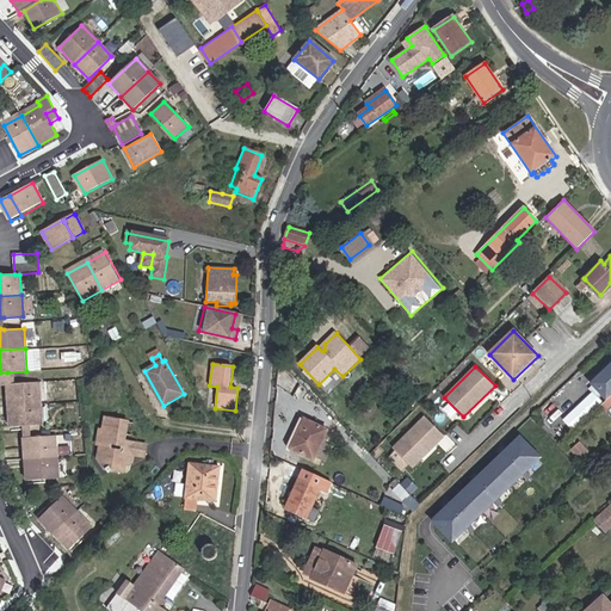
[(610,396),(610,369),(597,384),(610,399),(610,396)]
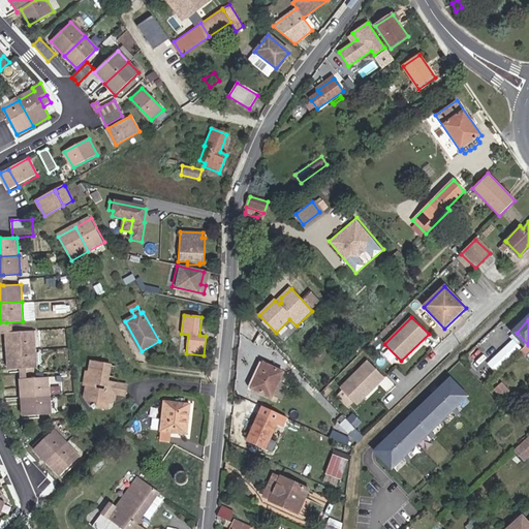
[(9,352),(36,350),(35,331),(7,334),(9,352)]
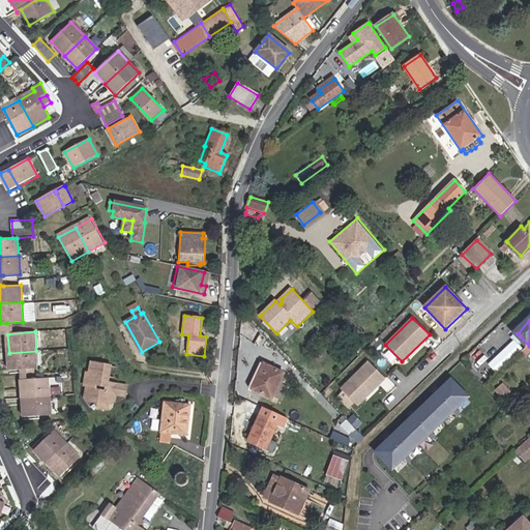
[(21,370),(27,369),(38,369),(36,351),(9,353),(10,371),(21,370)]
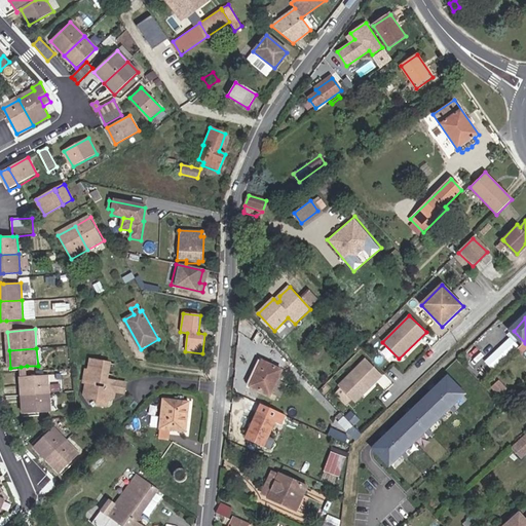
[(365,359),(338,385),(354,403),(381,375),(365,359)]
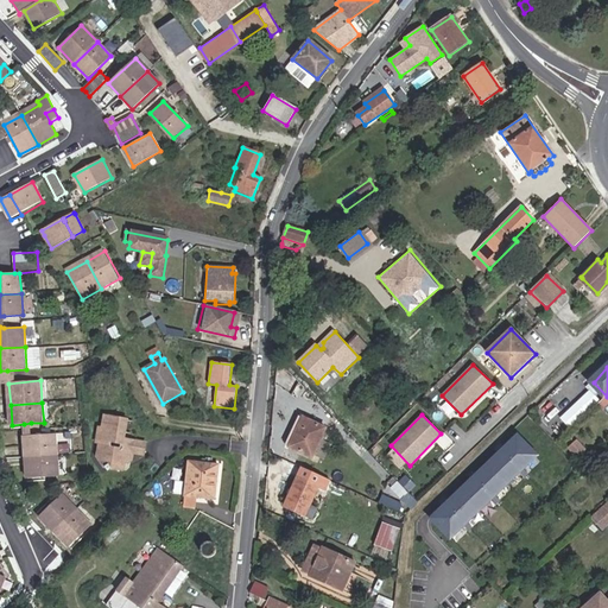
[(127,418),(106,416),(103,428),(100,428),(97,441),(102,442),(100,456),(107,473),(112,470),(122,473),(124,470),(125,462),(131,460),(132,451),(144,454),(145,442),(124,438),(127,418)]
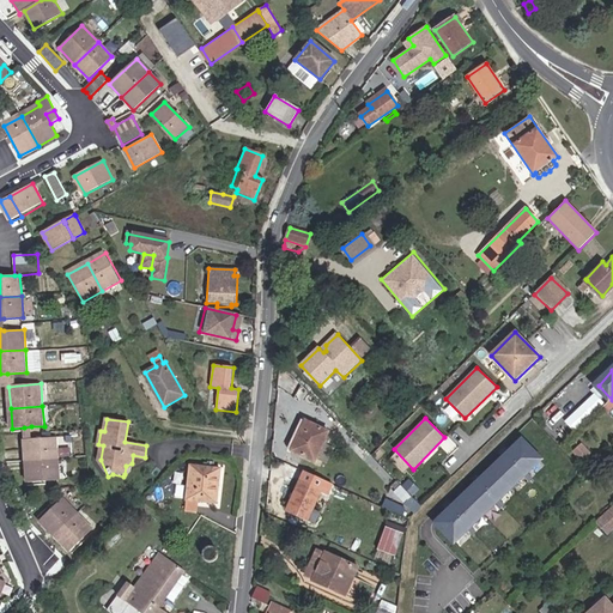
[(329,431),(305,420),(291,451),(315,462),(329,431)]
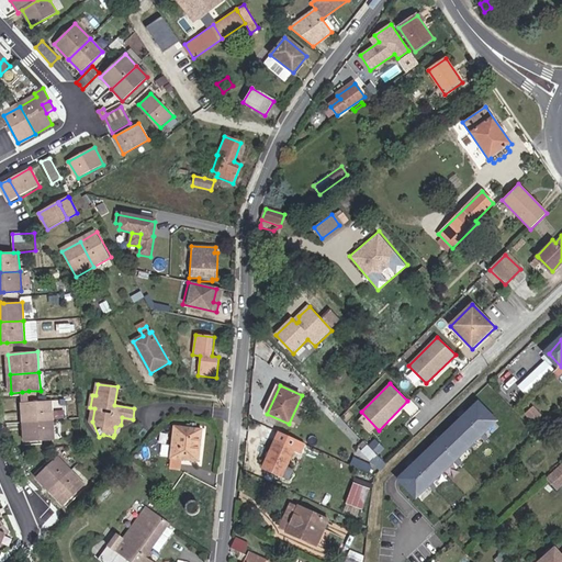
[(23,404),(25,422),(54,419),(52,401),(30,403),(23,404)]
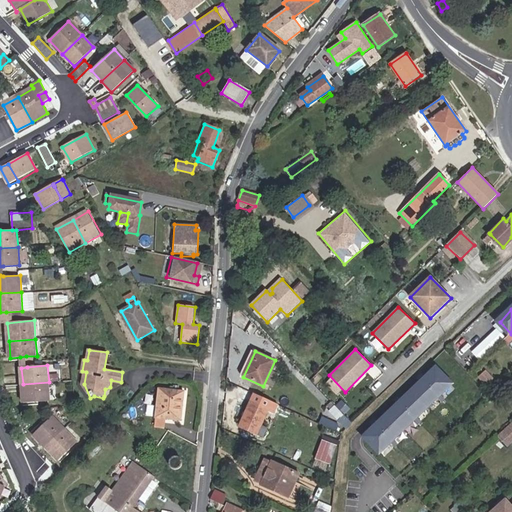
[(49,368),(49,381),(58,381),(58,368),(49,368)]
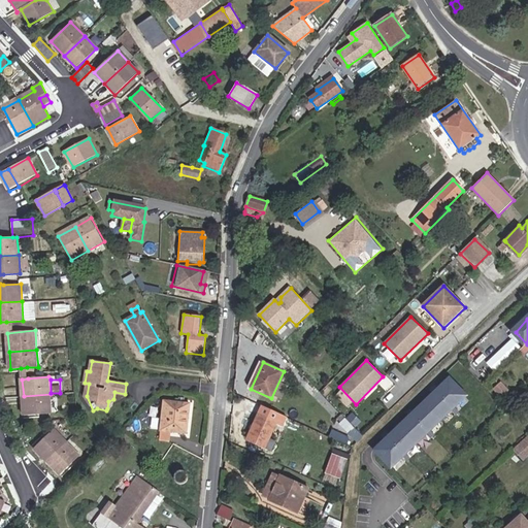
[(428,430),(451,408),(456,415),(459,411),(454,405),(464,395),(450,380),(375,450),(391,465),(402,455),(407,460),(410,458),(405,452),(425,432),(430,438),(433,435),(428,430)]
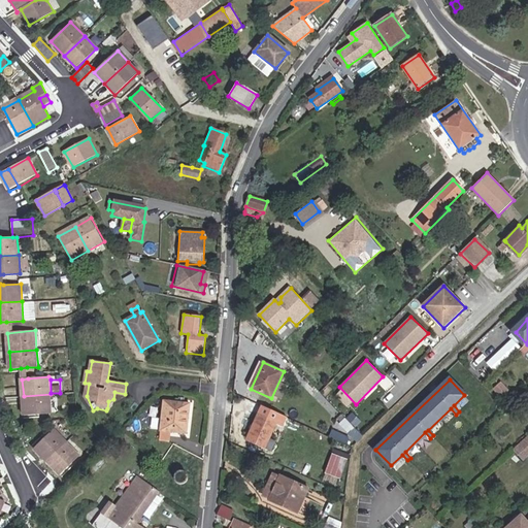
[(509,392),(501,383),(494,390),(502,399),(509,392)]
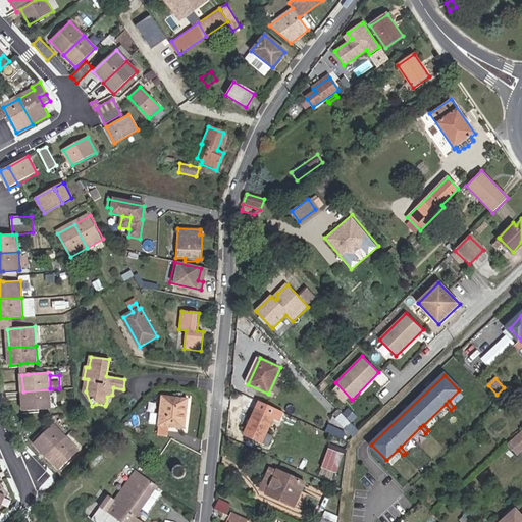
[(50,389),(23,392),(24,411),(51,408),(50,389)]
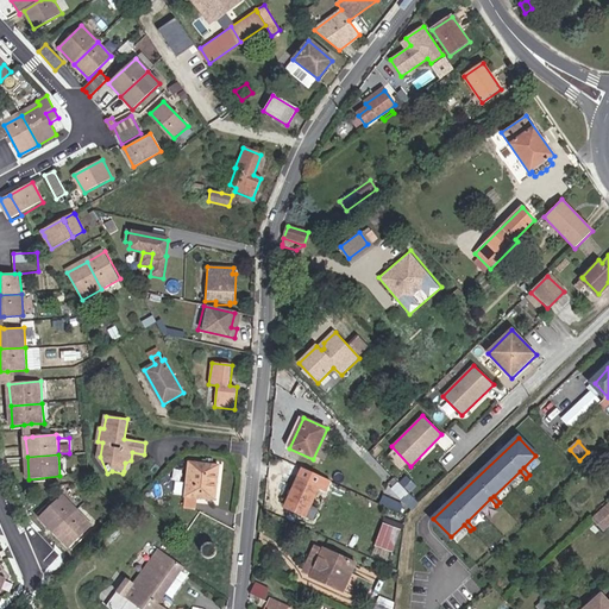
[(220,466),(189,464),(186,497),(217,501),(220,466)]
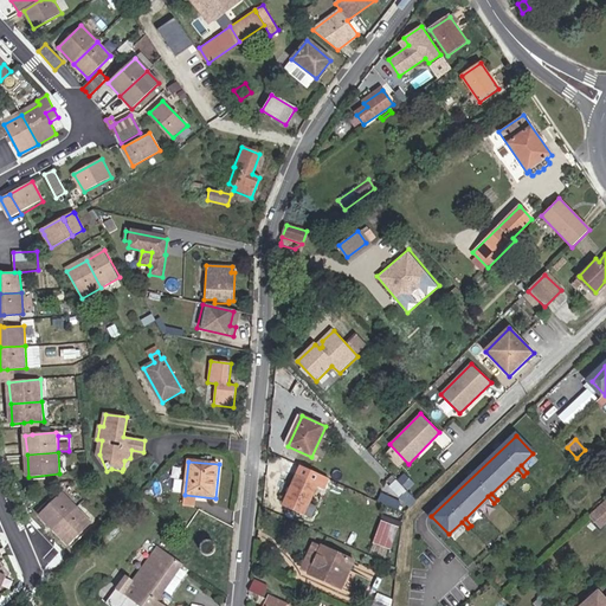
[(304,515),(310,502),(318,484),(296,475),(283,504),(304,515)]
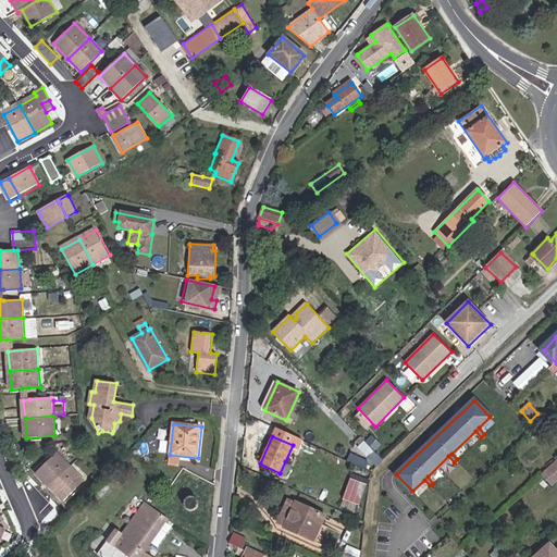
[(363,441),(360,437),(355,442),(359,446),(363,441)]
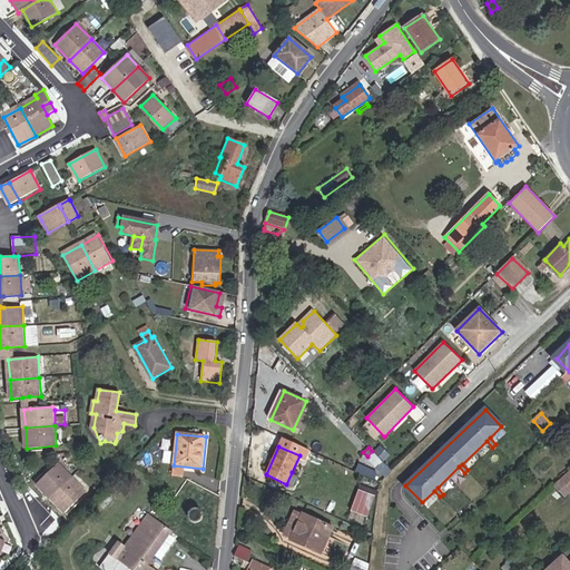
[(383,462),(372,451),(367,457),(365,458),(376,469),(379,467),(383,462)]
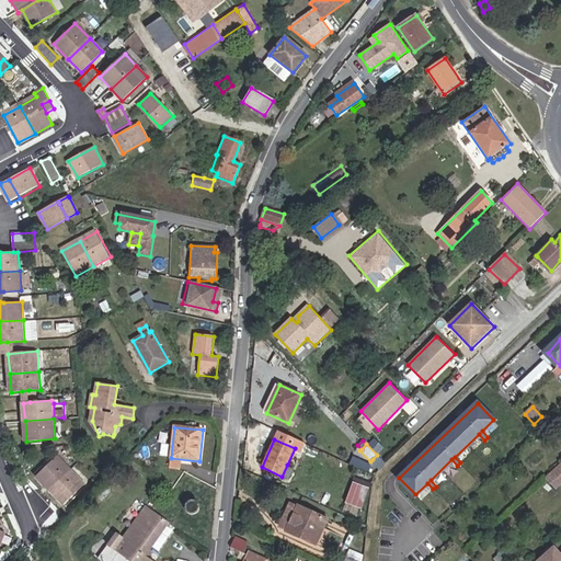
[(84,484),(57,457),(37,477),(65,505),(84,484)]
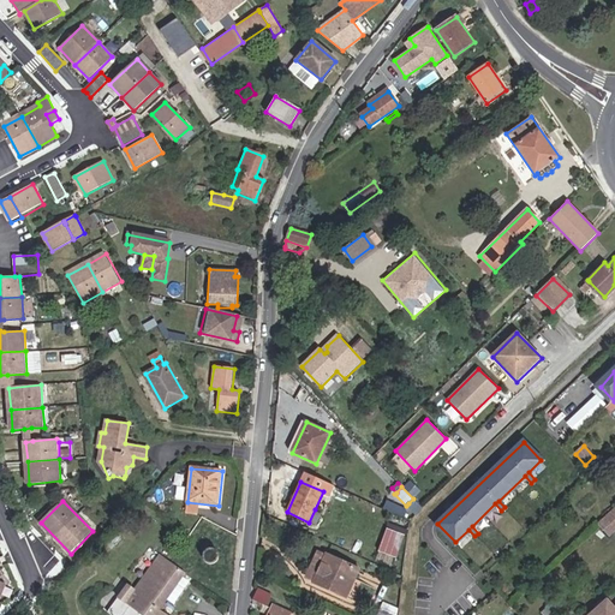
[(320,512),(315,509),(309,523),(314,524),(320,512)]
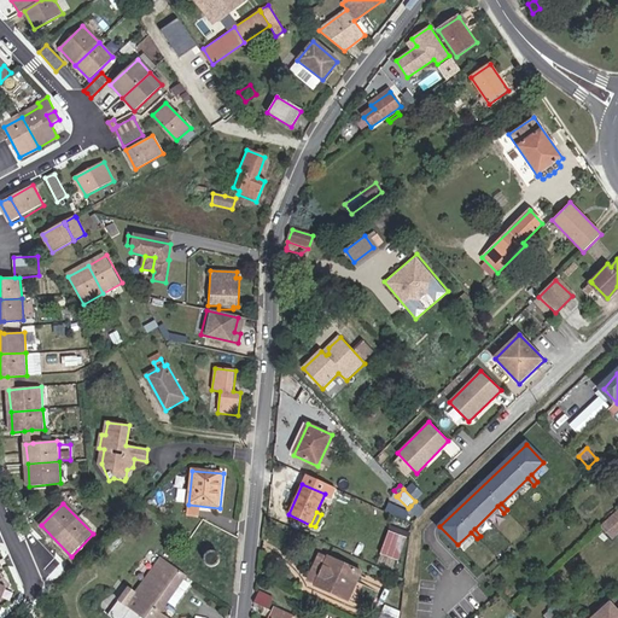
[(617,516),(616,514),(596,532),(605,542),(617,530),(617,516)]
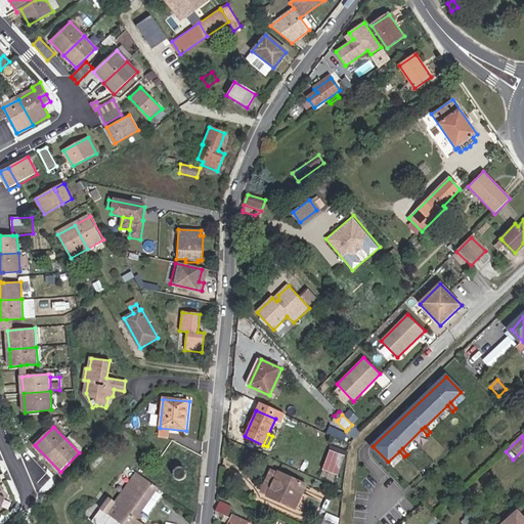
[(337,477),(340,470),(346,456),(334,451),(324,472),(337,477)]
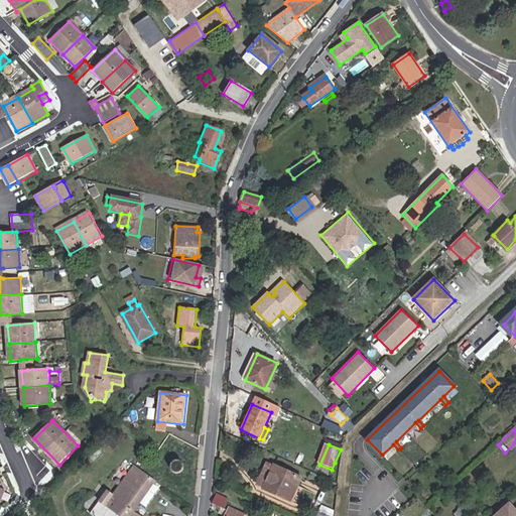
[(173,462),(172,463),(171,465),(171,467),(171,469),(172,471),(173,472),(177,473),(179,473),(181,471),(182,470),(182,468),(183,466),(181,463),(179,462),(177,461),(175,461),(173,462)]
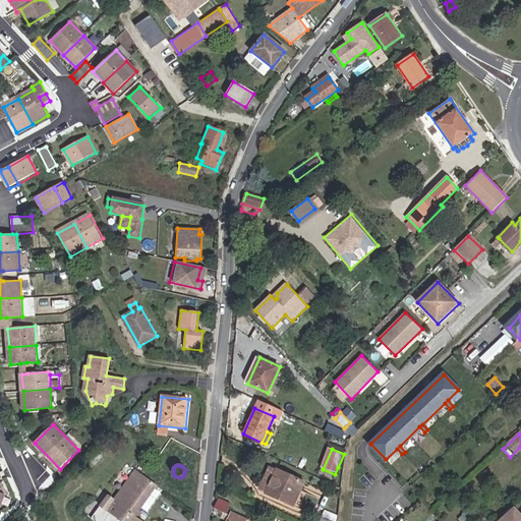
[(266,494),(277,469),(269,465),(258,489),(266,494)]
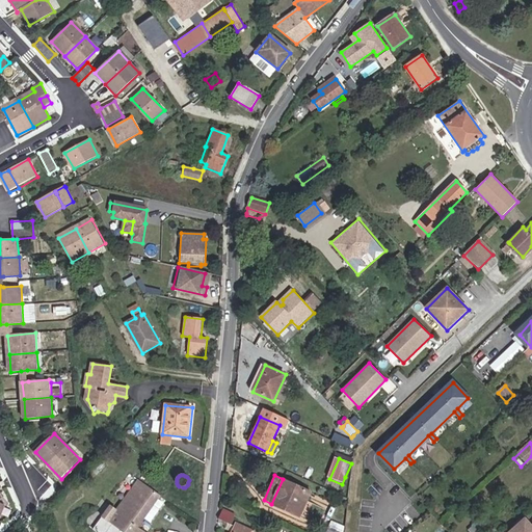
[(348,478),(345,477),(342,484),(329,479),(327,484),(343,490),(348,478)]
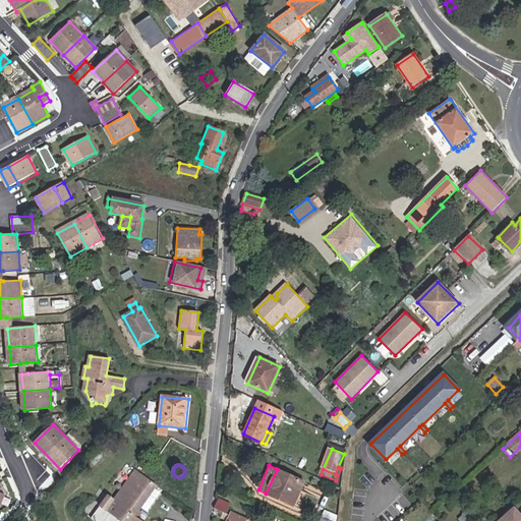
[(304,482),(277,469),(266,494),(294,507),(304,482)]
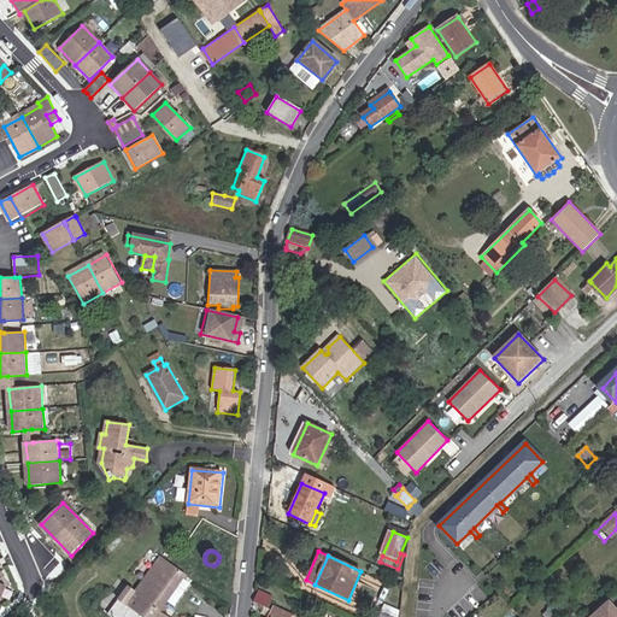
[(186,576),(171,565),(160,558),(137,591),(130,585),(119,600),(118,599),(113,606),(127,616),(129,613),(133,616),(166,616),(160,611),(186,576)]
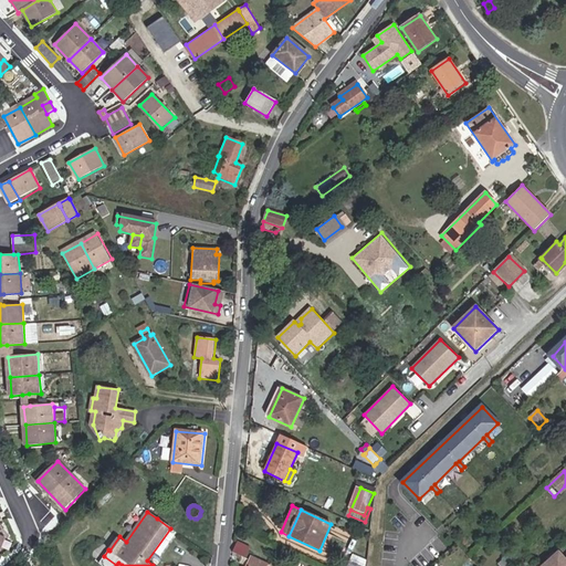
[(237,542),(233,549),(232,552),(242,557),(239,564),(244,565),(268,565),(269,564),(247,554),(250,547),(237,542)]
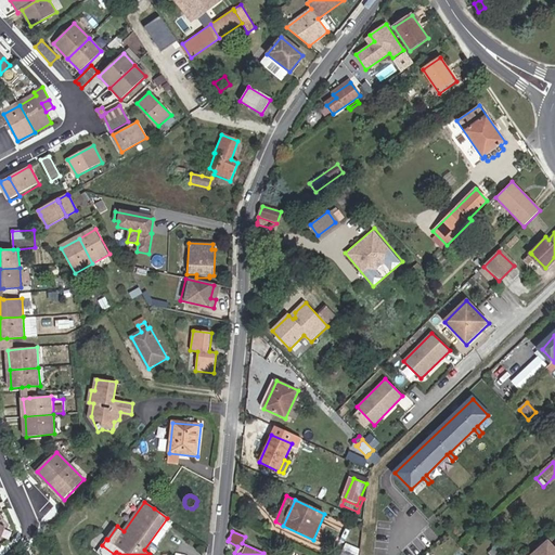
[(343,552),(349,554),(360,554),(361,550),(347,543),(343,552)]
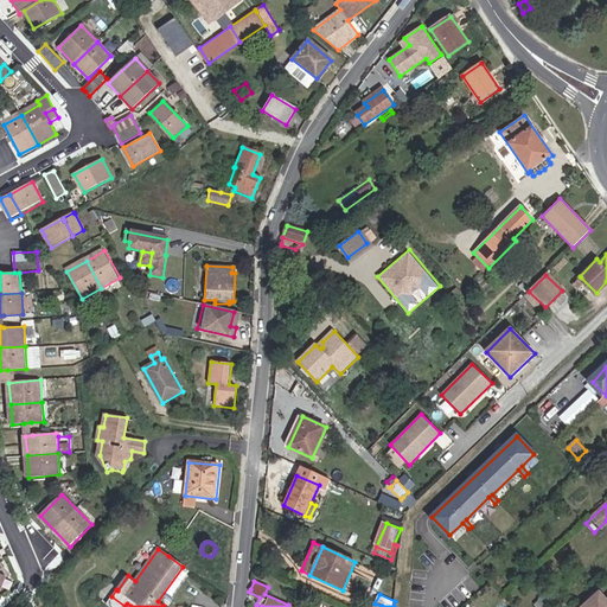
[(594,594),(580,606),(606,606),(606,595),(601,601),(594,594)]
